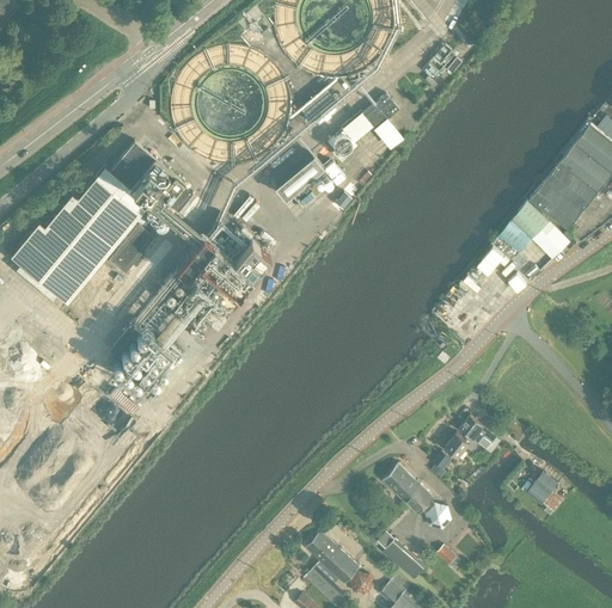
[(0,0),(0,29),(19,7),(8,0),(0,0)]
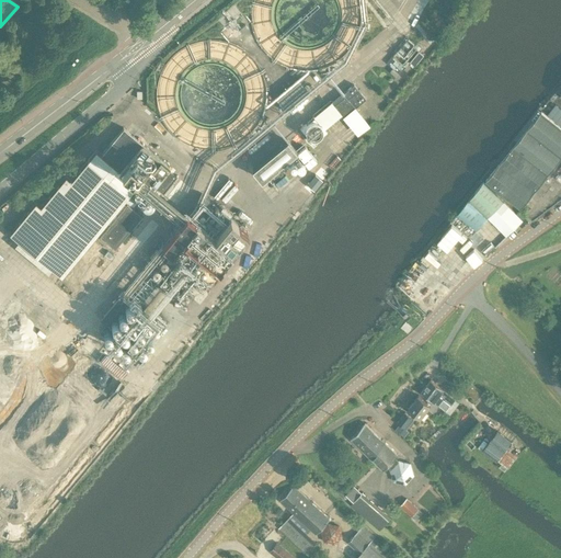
[(421,52),(414,46),(407,40),(395,54),(396,54),(386,66),(393,71),(390,75),(397,81),(407,70),(403,67),(416,53),(419,54),(421,52)]
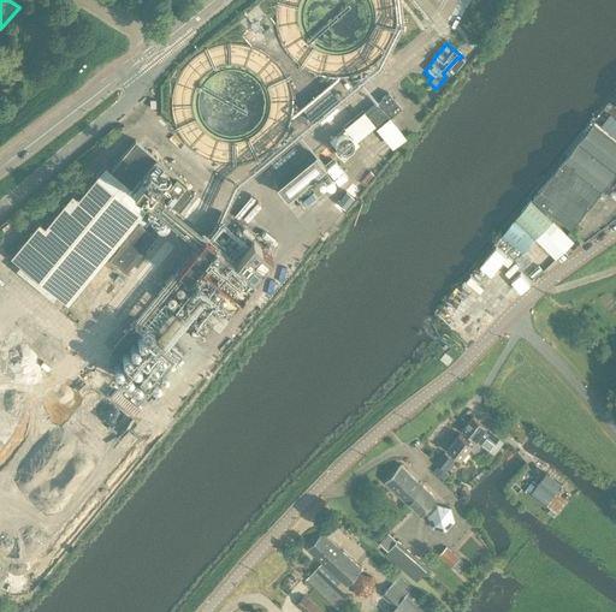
[(456,76),(465,64),(460,59),(450,71),(456,76)]
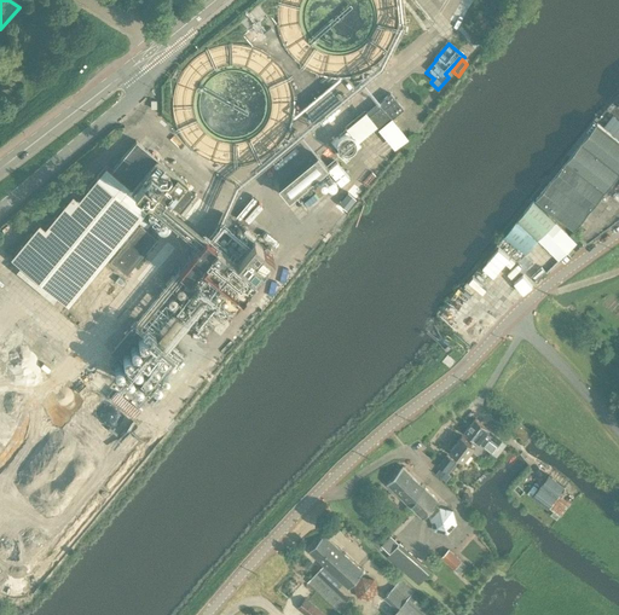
[(328,92),(304,112),(314,126),(340,105),(328,92)]
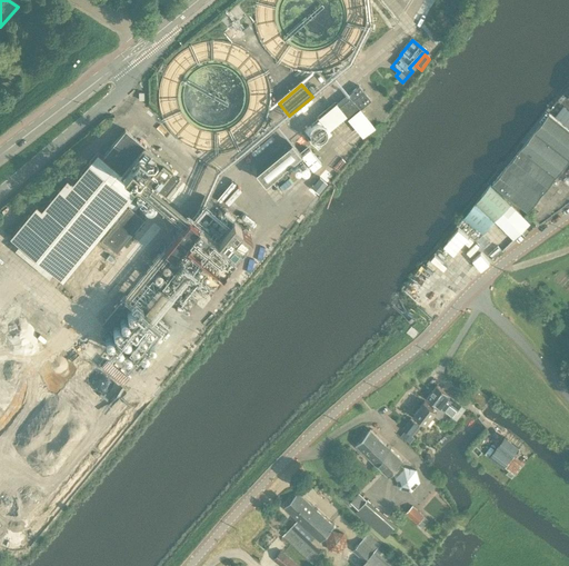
[(347,118),(348,120),(360,110),(370,102),(359,89),(337,106),(347,118)]
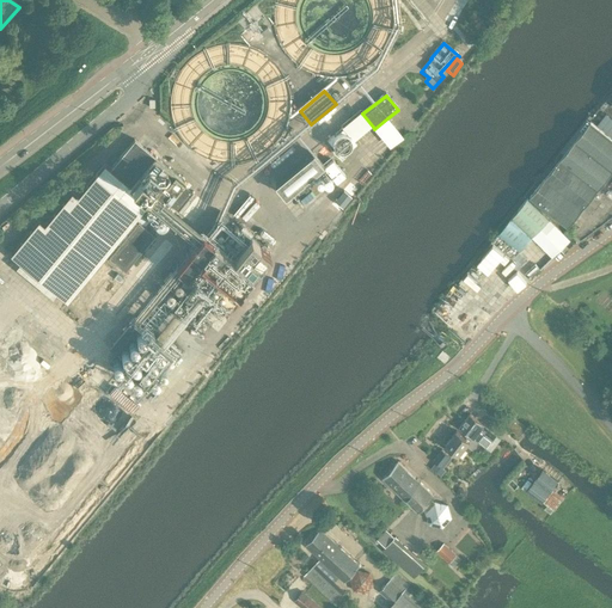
[(373,127),(362,114),(361,112),(342,129),(342,130),(328,143),(332,149),(331,149),(341,161),(352,153),(350,152),(356,146),(354,142),(373,127)]
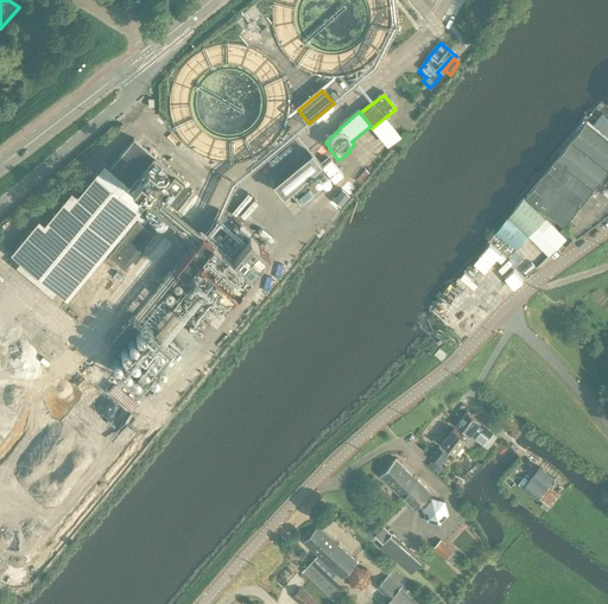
[(400,139),(385,118),(372,128),(371,129),(388,150),(400,139)]
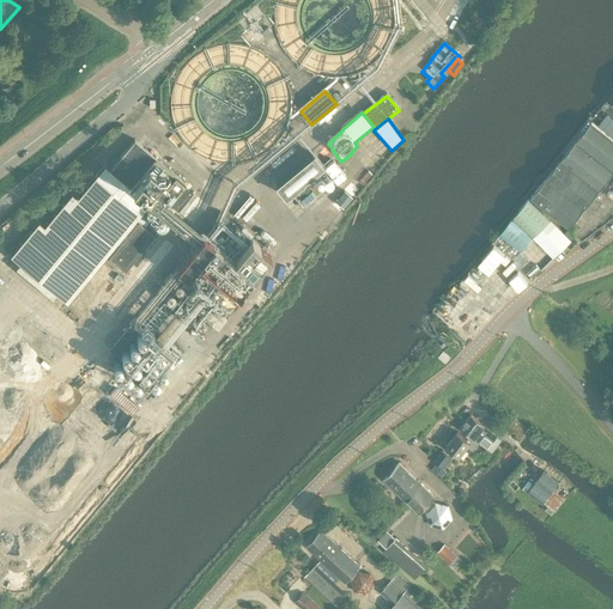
[(592,126),(562,163),(599,193),(612,175),(612,141),(596,129),(593,127),(592,126)]
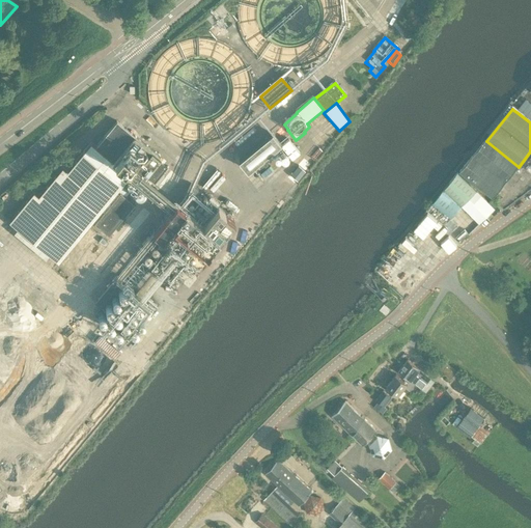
[(33,193),(8,222),(57,262),(100,212),(115,194),(130,176),(138,184),(159,159),(116,123),(95,148),(90,144),(66,172),(62,168),(38,197),(33,193)]
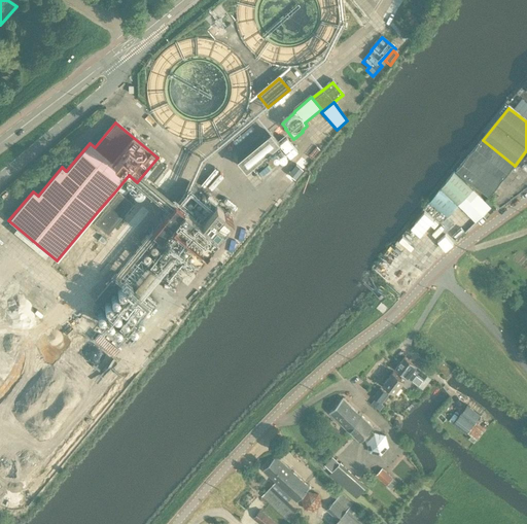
[(279,145),(270,133),(237,162),(245,173),(279,145)]
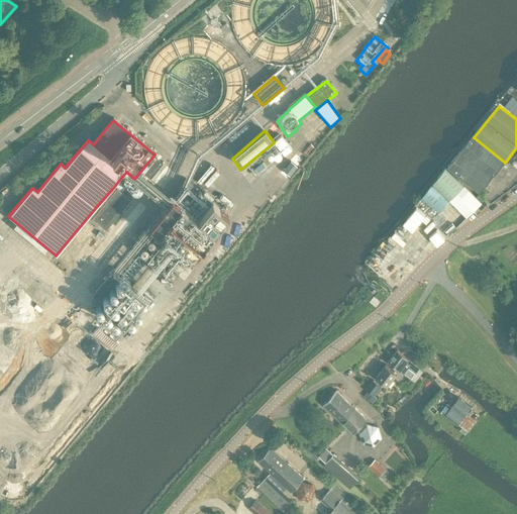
[(505,163),(474,137),(448,169),(464,182),(480,194),(505,163)]
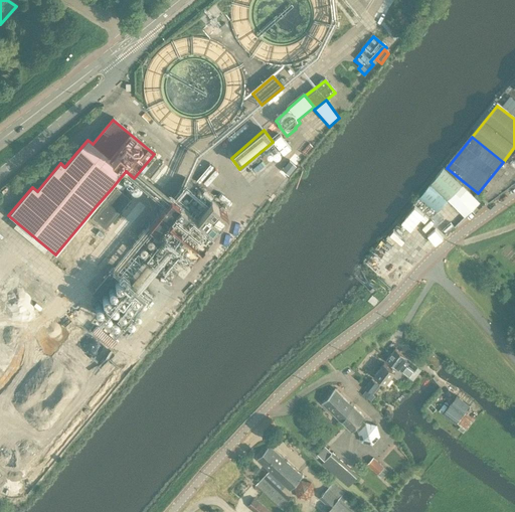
[(137,176),(149,186),(166,165),(154,156),(137,176)]
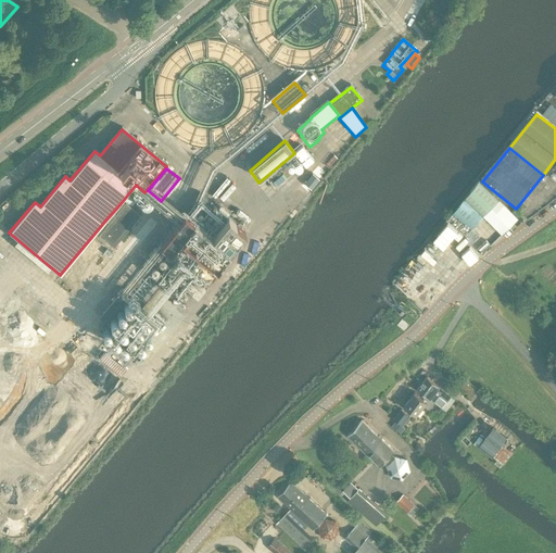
[(480,184),(453,215),(472,230),(484,218),(502,237),(517,222),(494,197),(480,184)]
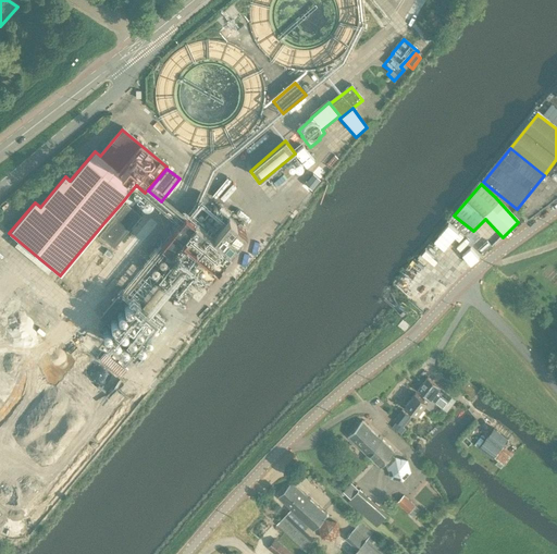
[(109,225),(99,238),(113,251),(141,218),(126,206),(125,207),(121,204),(104,222),(109,225)]
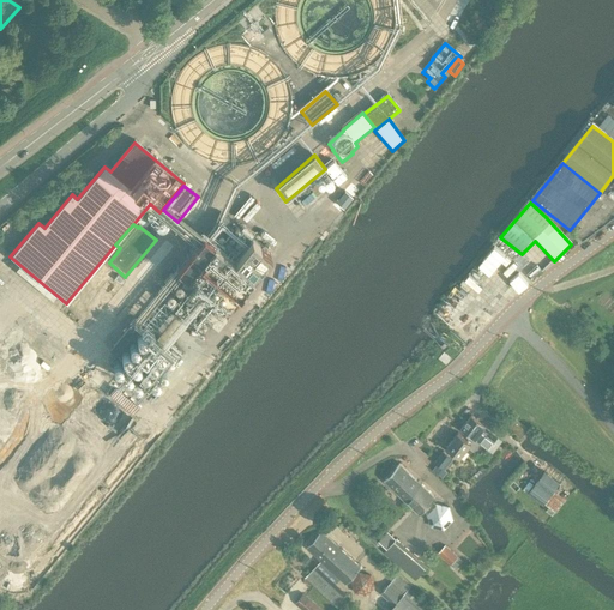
[(203,234),(176,267),(226,308),(270,254),(251,239),(251,240),(234,260),(210,241),(203,234)]
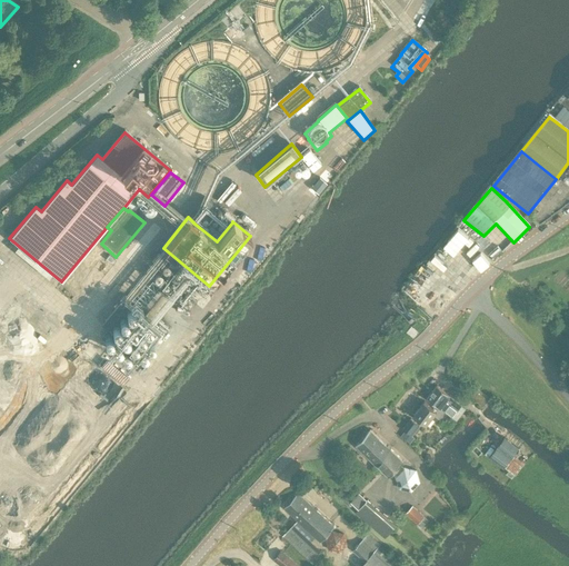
[(53,276),(19,248),(15,251),(49,280),(53,276)]
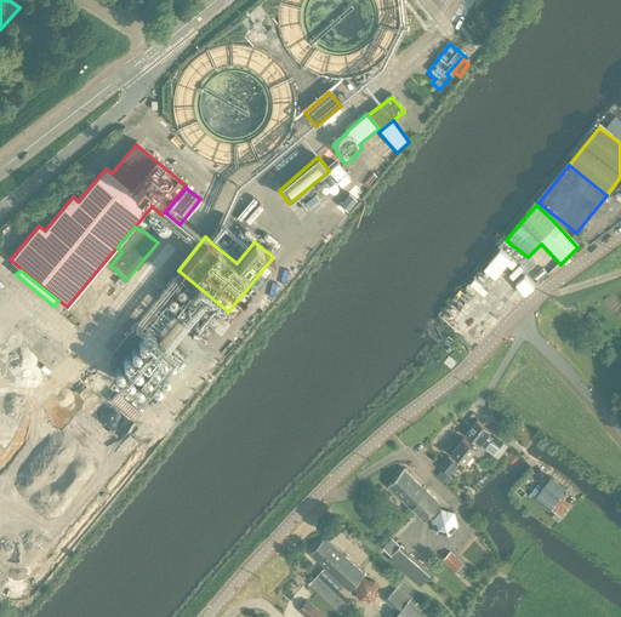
[(55,375),(20,346),(0,369),(0,407),(17,422),(55,375)]
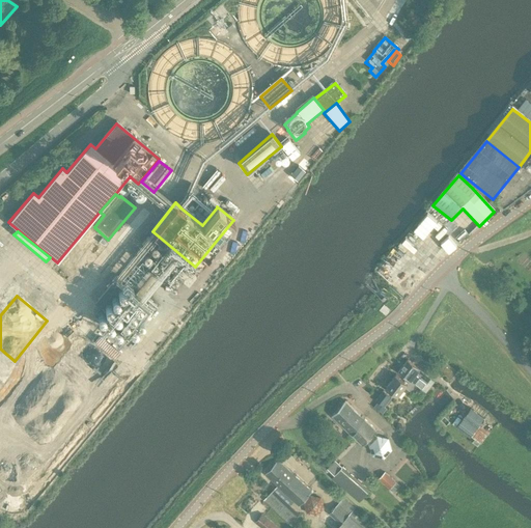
[(78,350),(68,340),(62,346),(72,356),(78,350)]
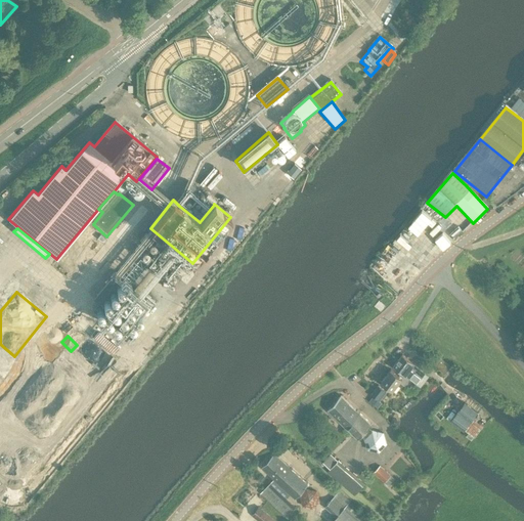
[(114,356),(93,340),(77,360),(97,377),(114,356)]
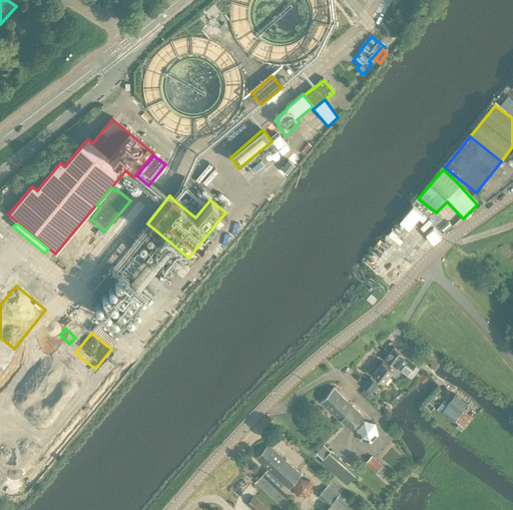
[(394,350),(385,361),(412,382),(420,372),(416,368),(417,368),(394,350)]
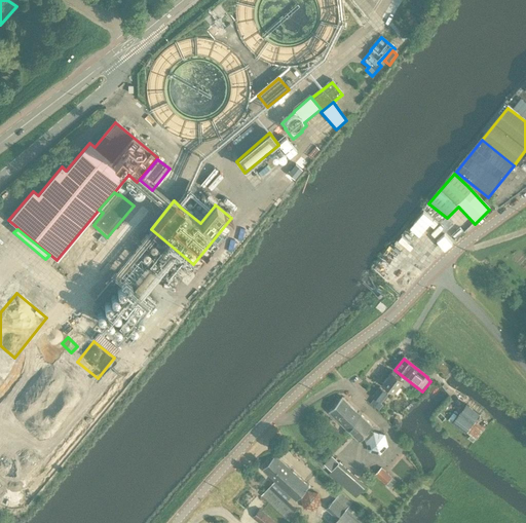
[(442,363),(436,369),(446,378),(452,372),(442,363)]
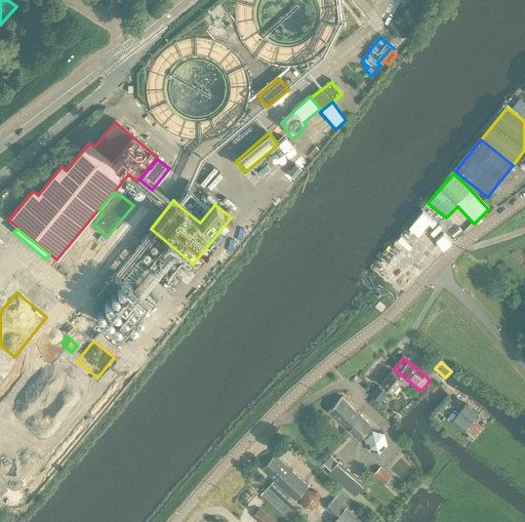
[(381,386),(393,394),(400,385),(405,389),(410,383),(402,376),(400,378),(392,372),(381,386)]
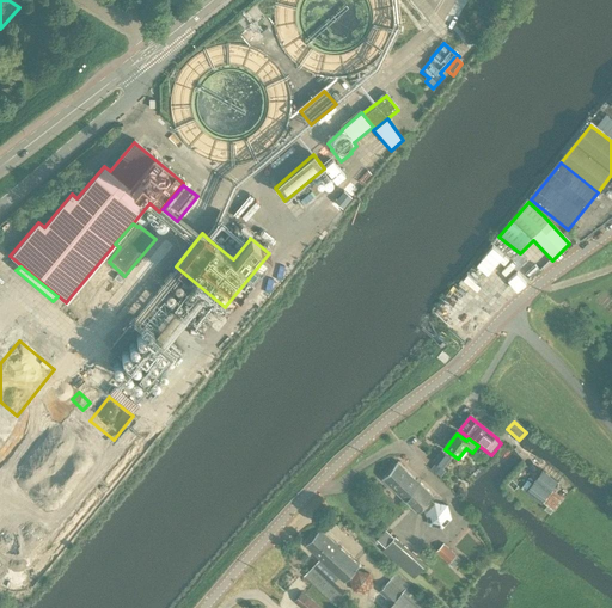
[(442,472),(452,460),(442,453),(433,464),(435,466),(430,472),(441,480),(445,474),(442,472)]
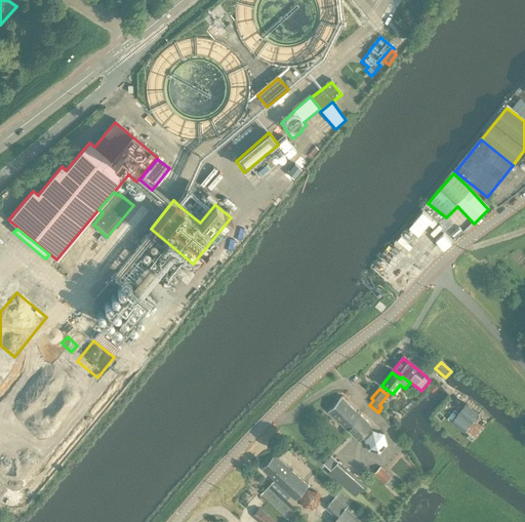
[(328,413),(359,442),(362,439),(365,442),(368,453),(379,455),(388,447),(384,436),(372,434),(369,431),(372,428),(341,399),(328,413)]
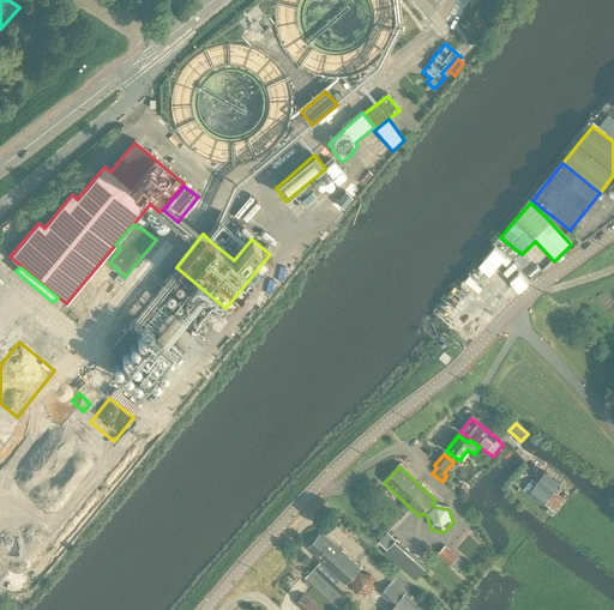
[(560,485),(545,475),(528,496),(543,508),(545,507),(555,515),(567,501),(555,493),(560,485)]
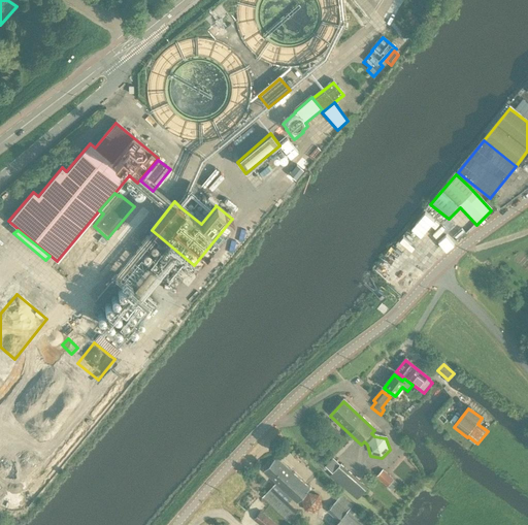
[(276,486),(263,499),(290,524),(294,524),(301,516),(289,504),(293,500),(297,504),(310,490),(277,460),(264,473),(276,486)]
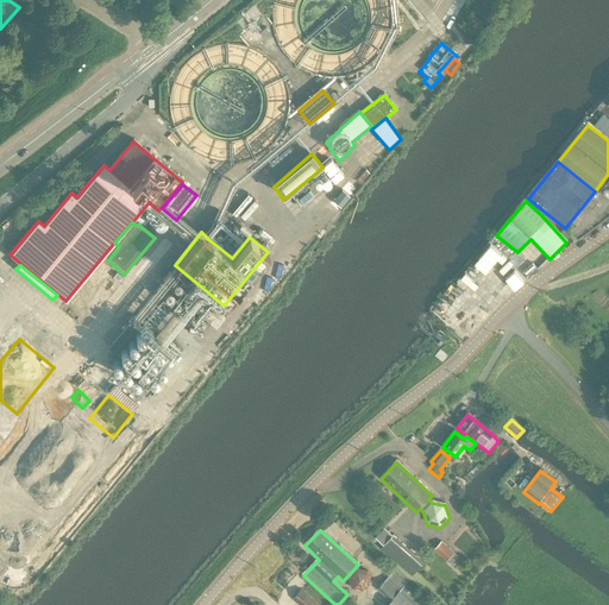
[(384,531),(376,541),(384,548),(381,552),(413,579),(424,565),(393,539),(384,531)]
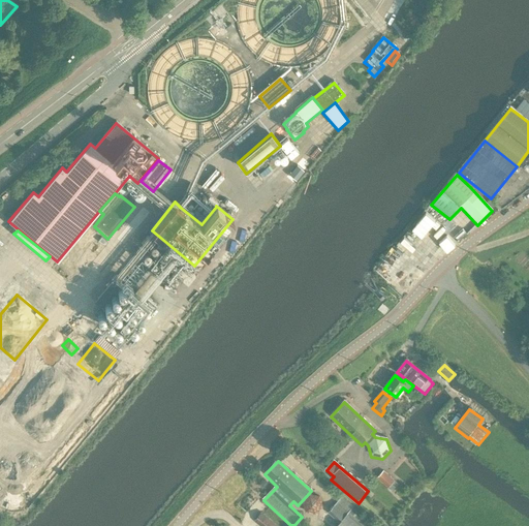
[(383,473),(377,481),(387,490),(392,494),(399,487),(395,483),(387,476),(383,473)]
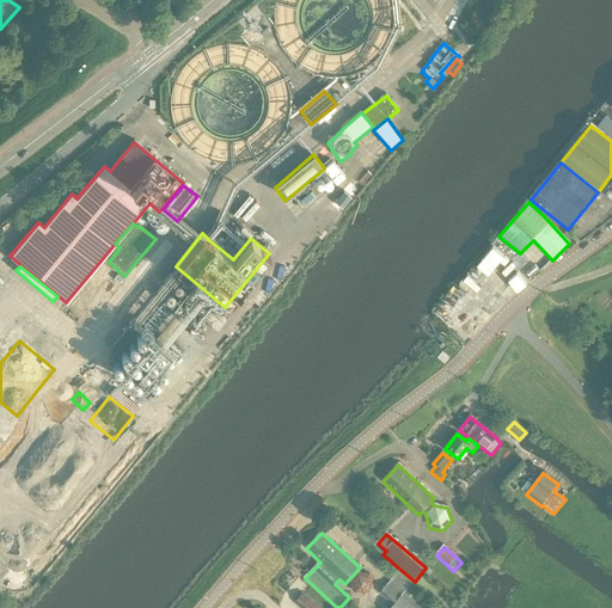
[(359,575),(350,583),(354,594),(366,596),(373,588),(369,577),(359,575)]
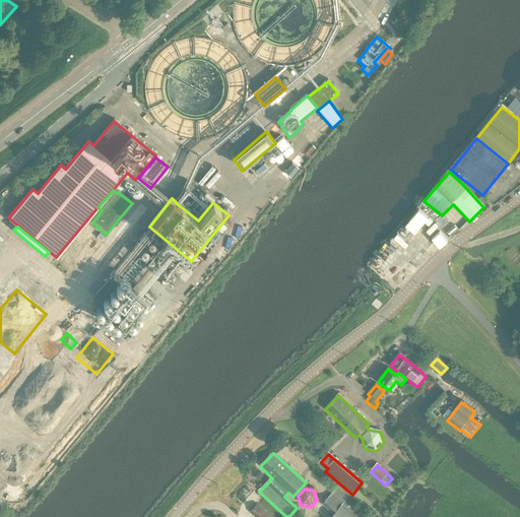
[(323,505),(334,515),(333,516),(363,516),(346,502),(347,500),(336,490),(323,505)]
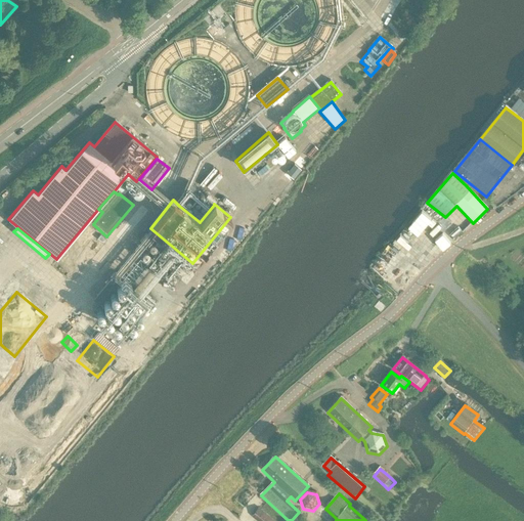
[(252,518),(255,520),(271,520),(259,510),(252,518)]
